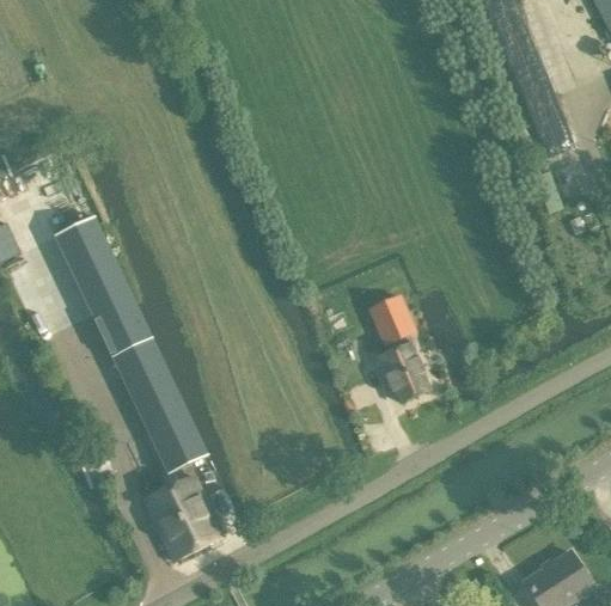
[(594,0),(610,31),(610,0),(594,0)]
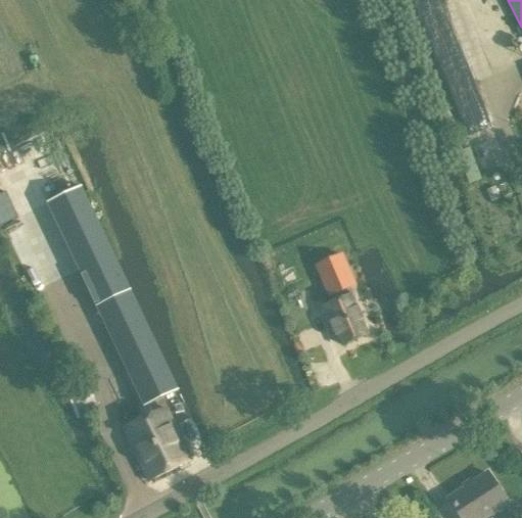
[(81,183),(46,199),(66,241),(81,270),(143,402),(175,387),(177,386),(114,254),(113,253),(81,183)]
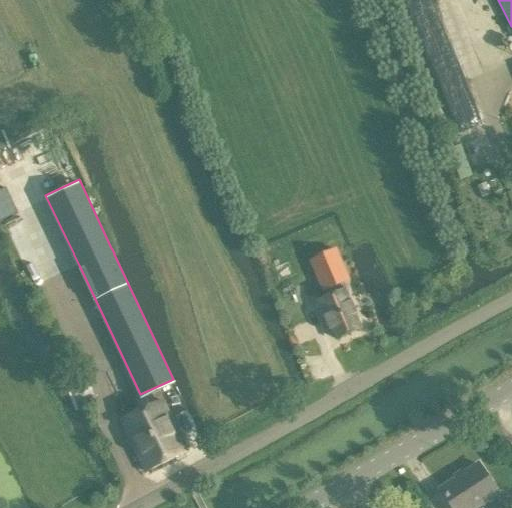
[(335,245),(310,257),(323,286),(327,285),(330,292),(343,286),(340,279),(348,276),(335,245)]
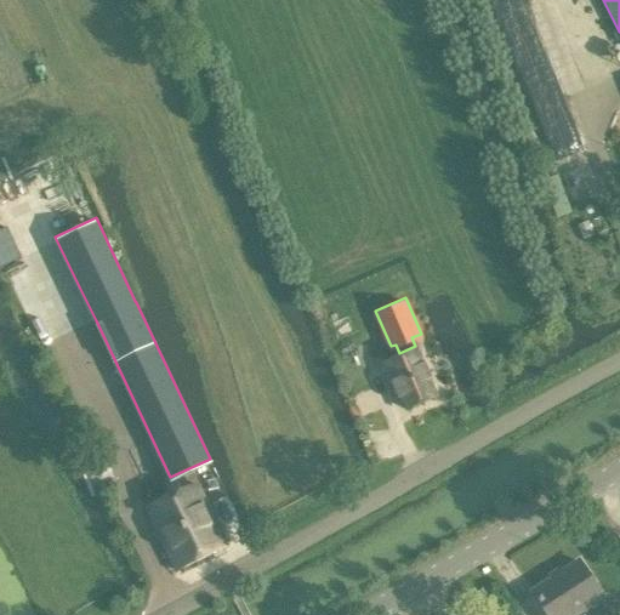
[(436,392),(415,346),(381,360),(388,377),(392,375),(405,404),(436,392)]
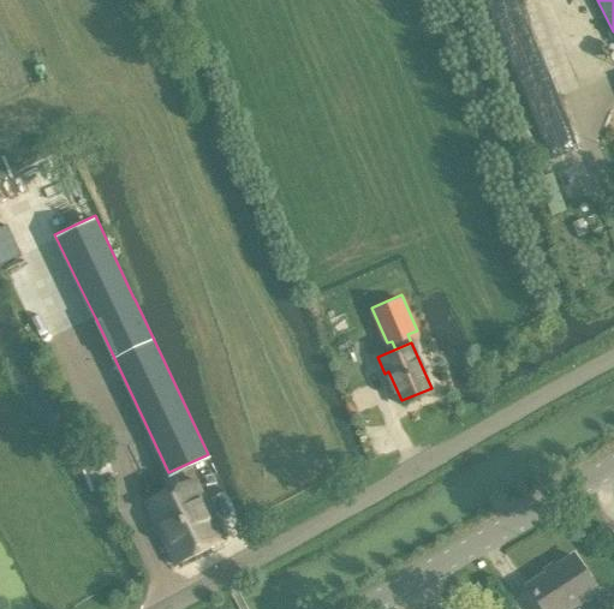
[(99,466),(109,461),(105,451),(94,455),(99,466)]
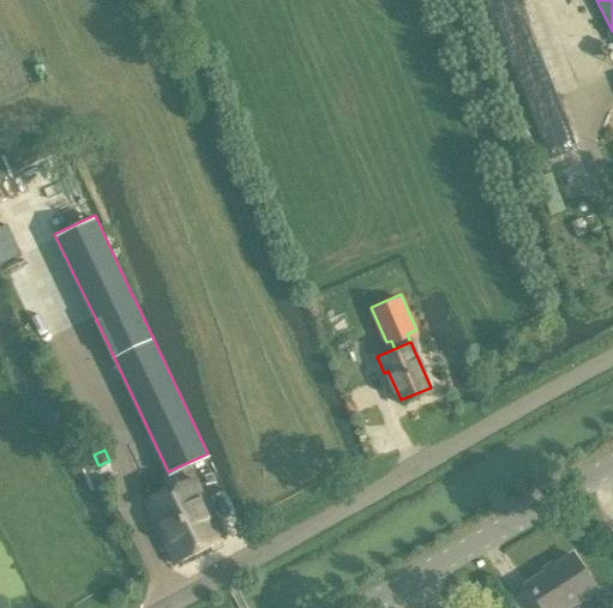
[(173,560),(223,536),(194,475),(144,498),(173,560)]
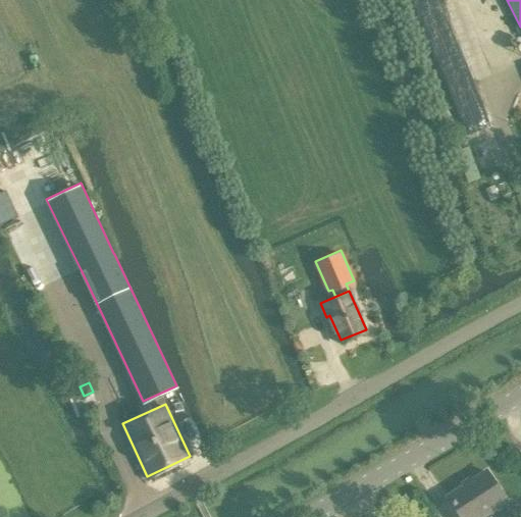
[(462,516),(476,516),(506,499),(486,468),(447,494),(462,516)]
